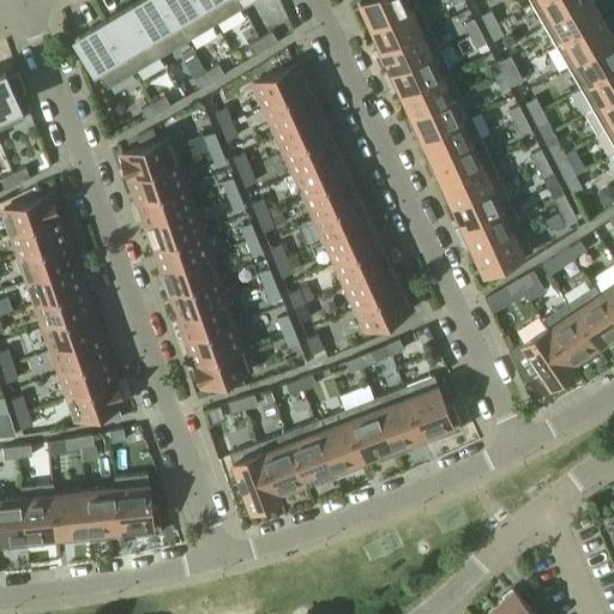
[(164,0),(136,0),(131,4),(161,55),(188,40),(164,0)]
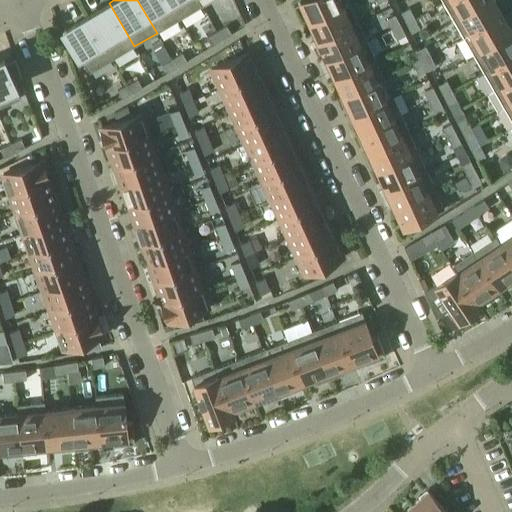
[(167,0),(137,0),(157,33),(179,19),(167,0)]
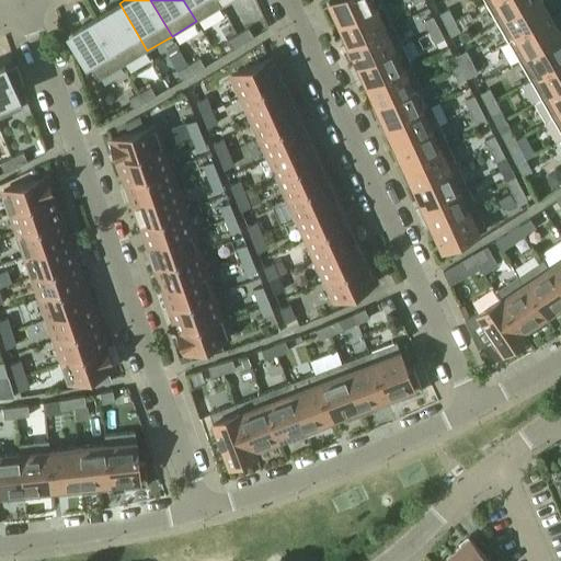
[(216,0),(183,0),(196,21),(220,7),(216,0)]
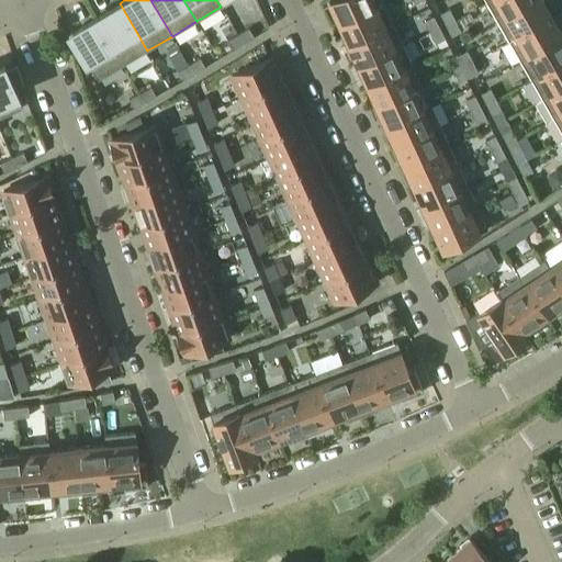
[(382,0),(333,0),(329,2),(339,24),(384,3),(382,0)]
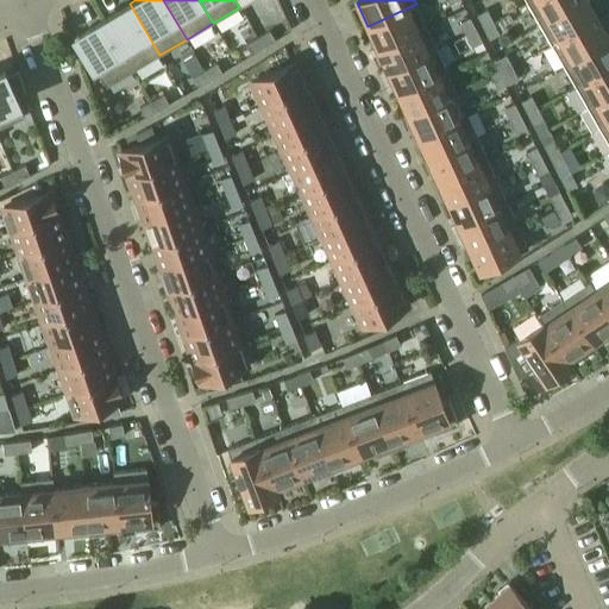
[(529,0),(527,2),(539,23),(578,0),(529,0)]
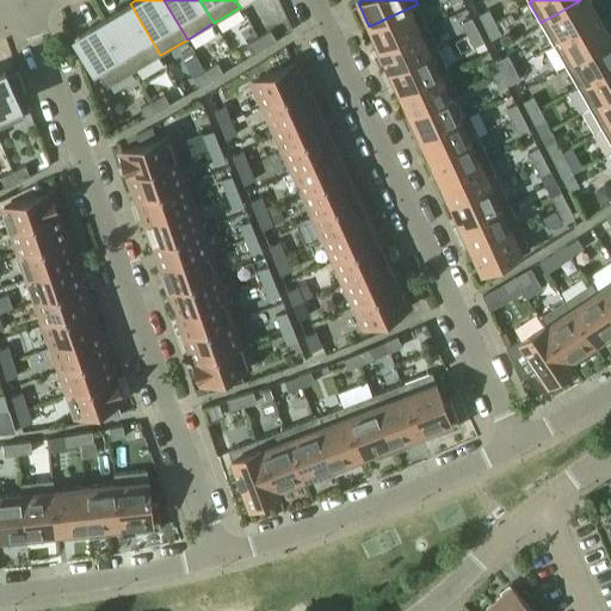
[(588,0),(580,0),(541,23),(554,44),(599,18),(588,0)]
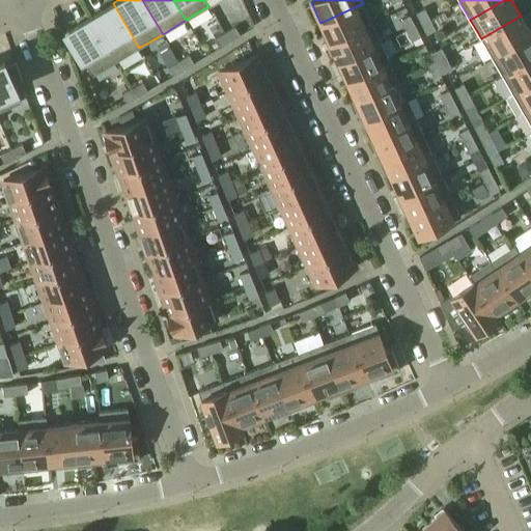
[(113,3),(90,17),(116,61),(139,48),(113,3)]
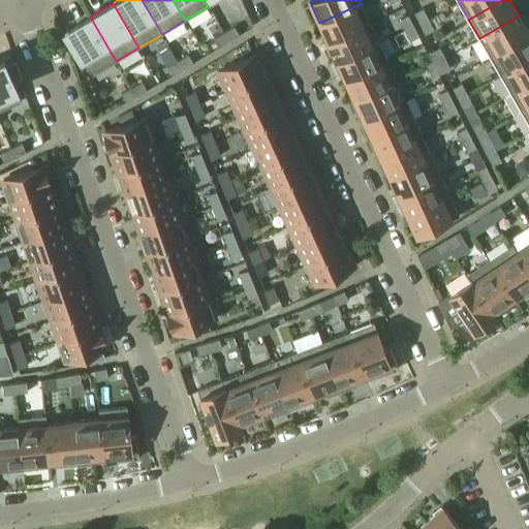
[(362,3),(319,23),(329,41),(370,23),(362,3)]
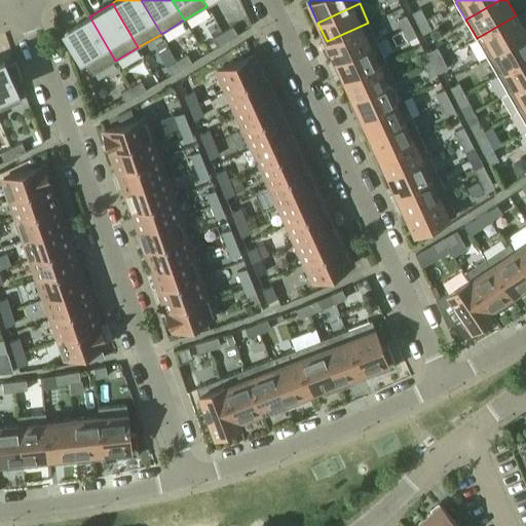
[(417,23),(425,17),(420,8),(411,12),(417,23)]
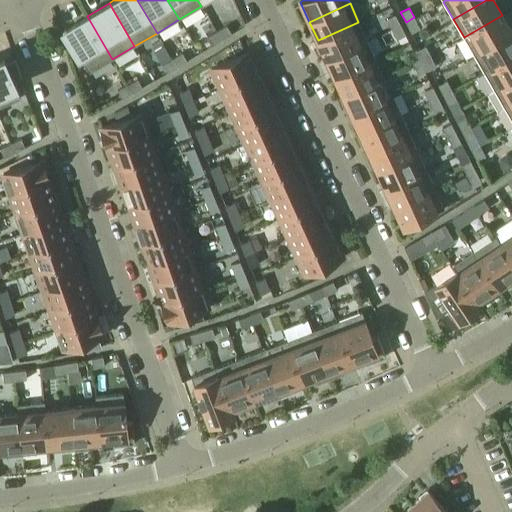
[(391,28),(400,24),(395,14),(386,19),(391,28)]
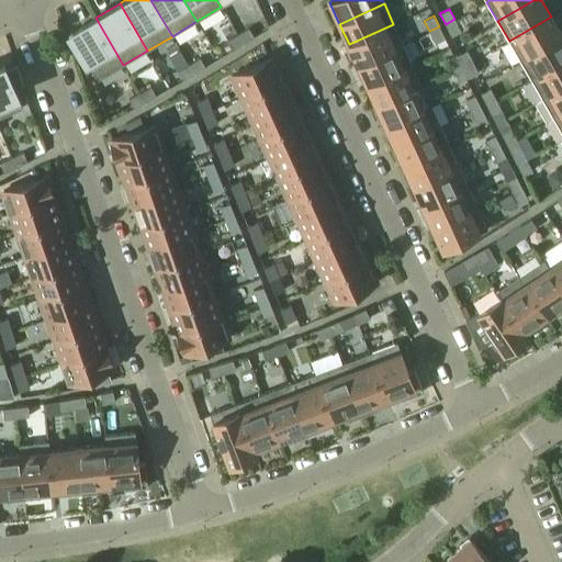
[(561,34),(551,17),(509,41),(520,60),(561,35),(561,34)]
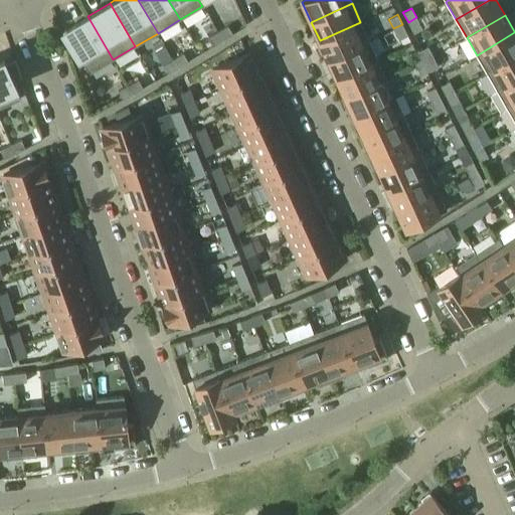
[(90,73),(113,59),(88,16),(64,29),(90,73)]
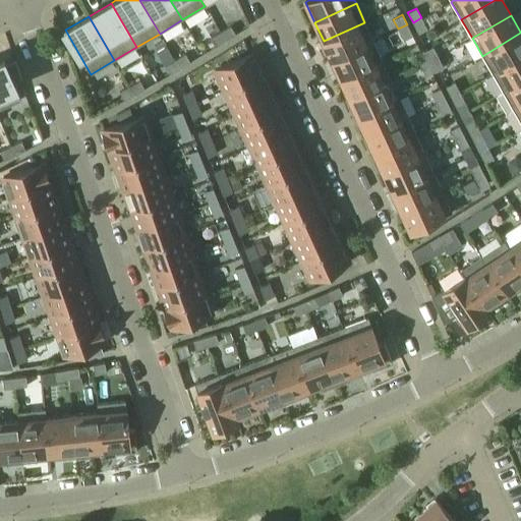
[(421,17),(413,22),(418,34),(427,29),(421,17)]
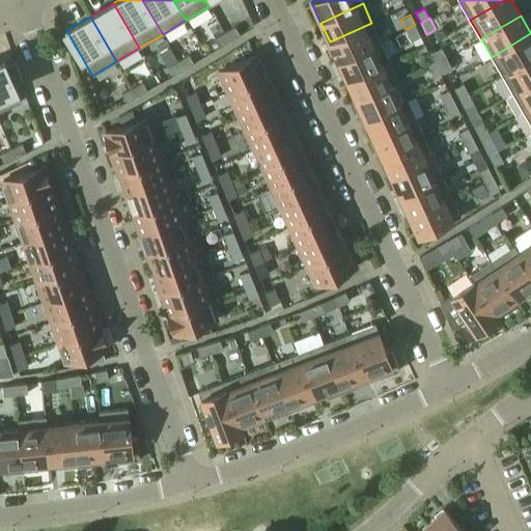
[(371,23),(330,42),(338,61),(381,42),(371,23)]
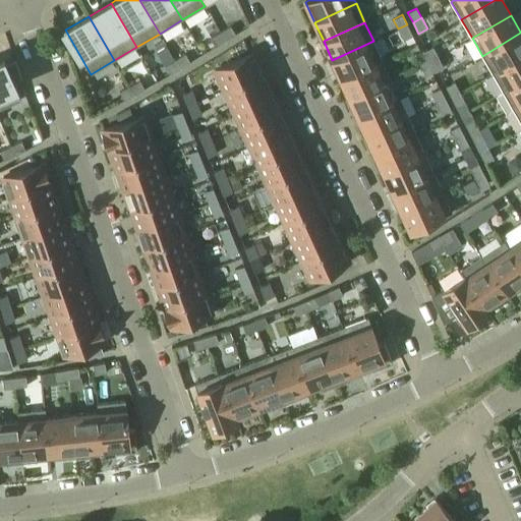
[(407,24),(398,29),(404,40),(413,36),(407,24)]
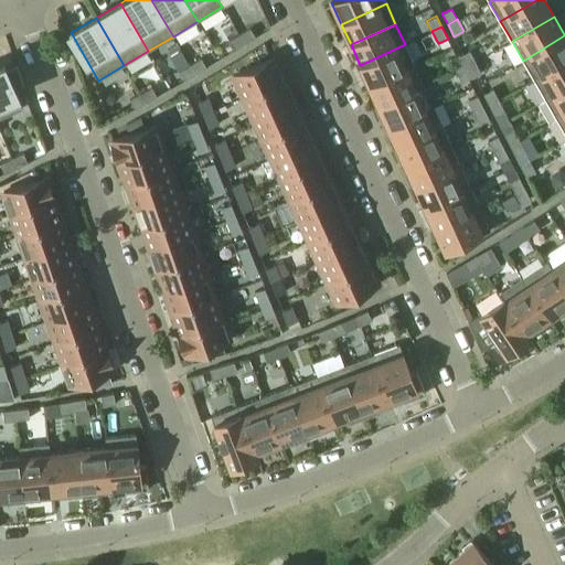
[(240,35),(244,44),(255,38),(249,29),(240,35)]
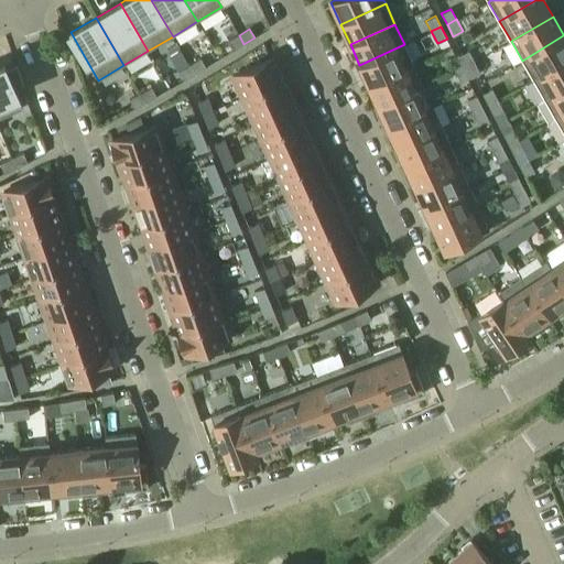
[(243,44),(239,35),(228,42),(234,51),(243,44)]
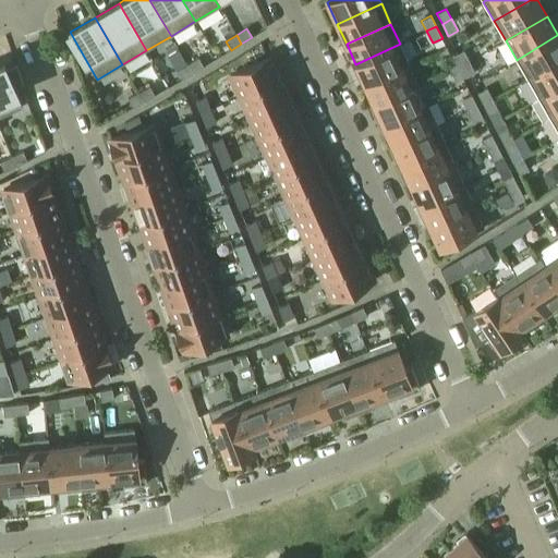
[(557,35),(517,60),(528,79),(557,61),(557,35)]
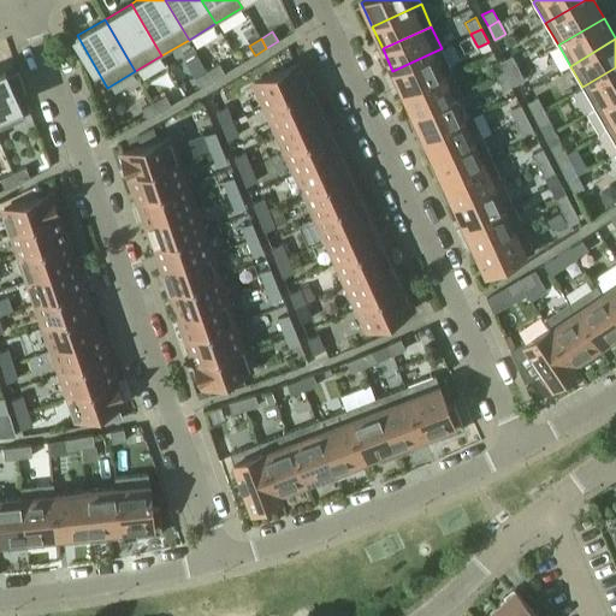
[(442,48),(392,71),(403,93),(451,71),(442,48)]
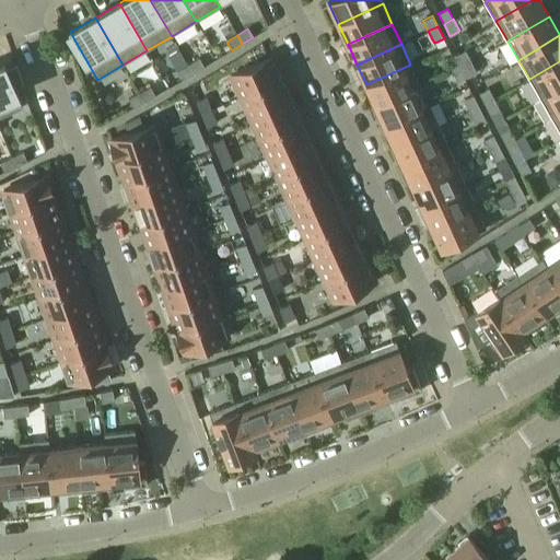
[(456,55),(461,66),(470,61),(465,50),(456,55)]
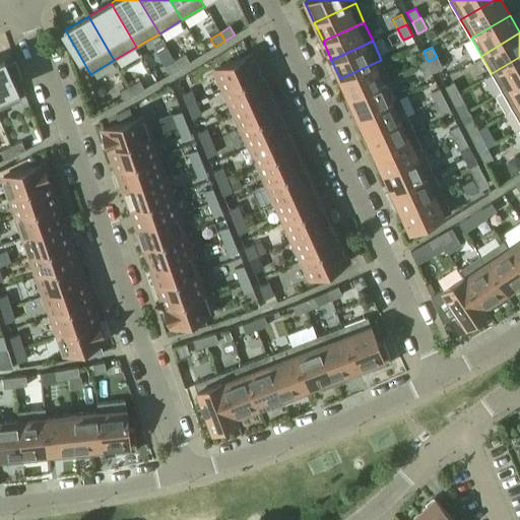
[(428,61),(424,51),(423,50),(413,55),(419,65),(428,61)]
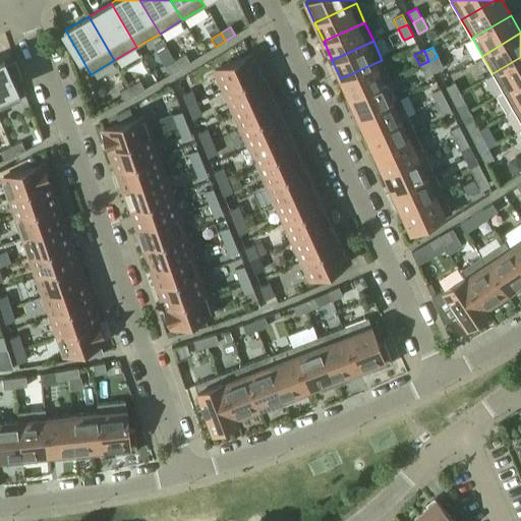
[(224,90),(262,72),(252,52),(215,69),(224,90)]
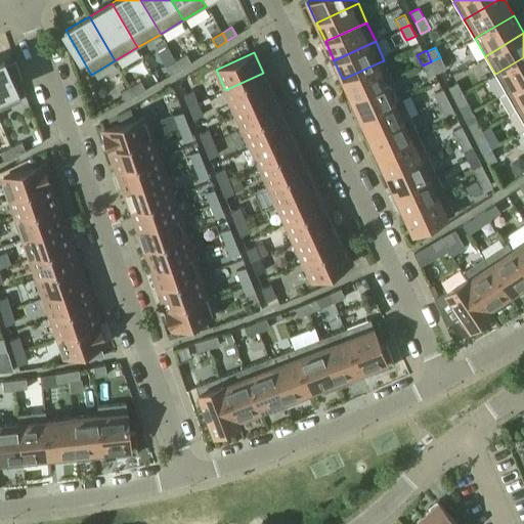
[(176,60),(181,69),(191,62),(186,54),(176,60)]
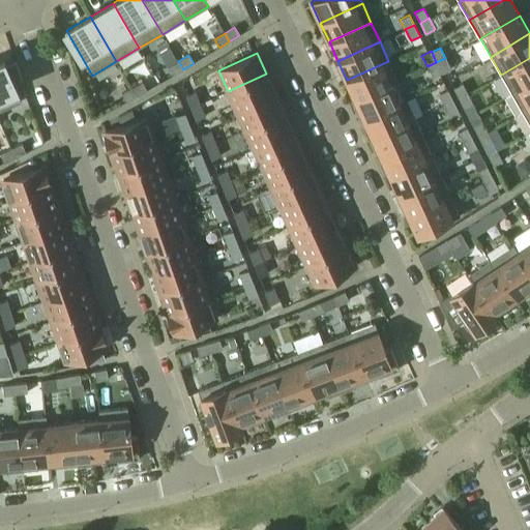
[(436,62),(442,72),(442,74),(451,68),(445,58),(436,62)]
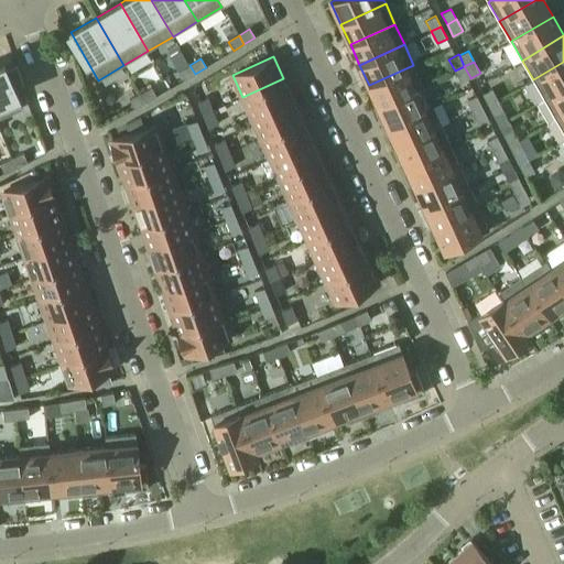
[(563,62),(533,79),(544,99),(563,87),(563,62)]
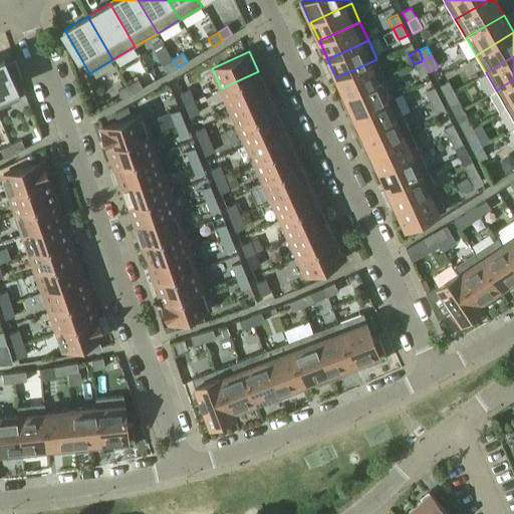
[(178,67),(173,59),(163,65),(168,73),(178,67)]
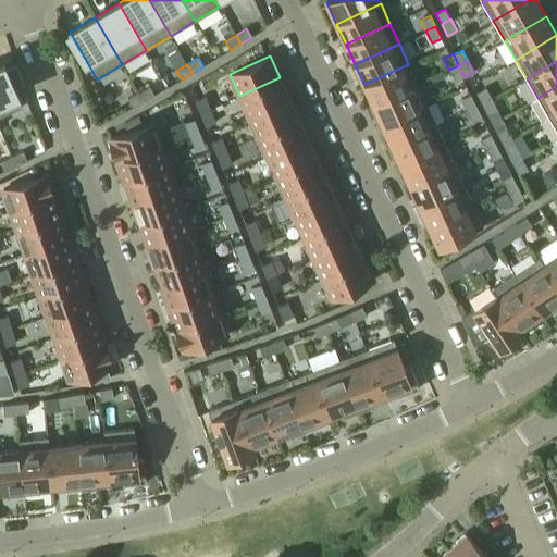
[(408,64),(364,84),(373,104),(418,84),(408,64)]
